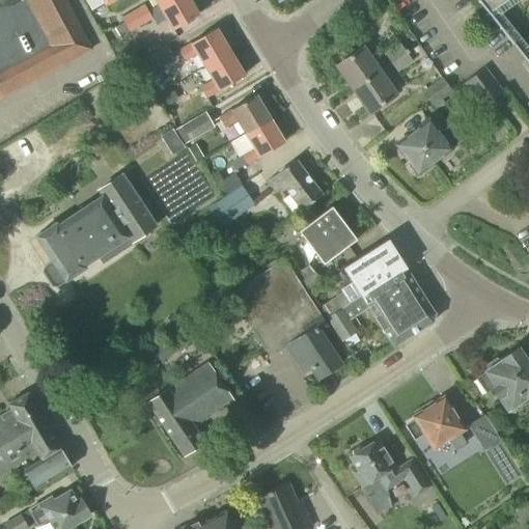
[(0,89),(4,95),(63,63),(93,48),(66,0),(2,0),(0,1),(0,89)]
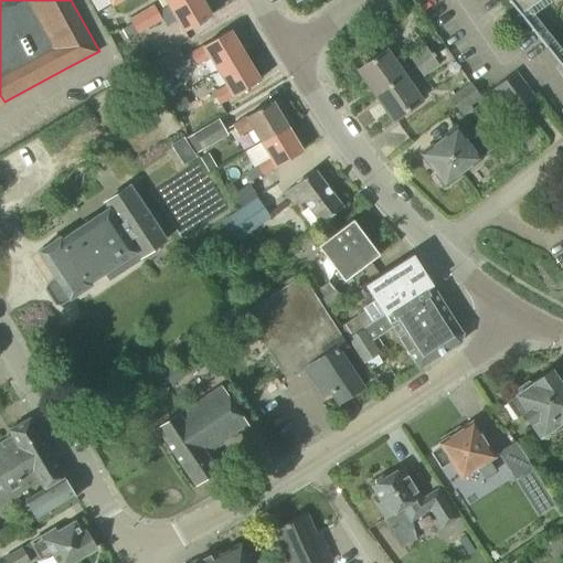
[(178,0),(170,4),(180,21),(186,31),(212,16),(206,6),(208,4),(204,0),(178,0)]
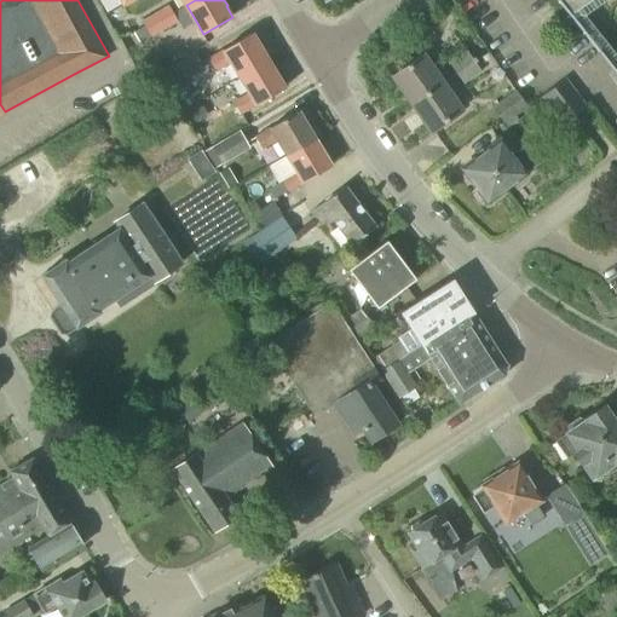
[(560,0),(571,13),(589,0),(560,0)]
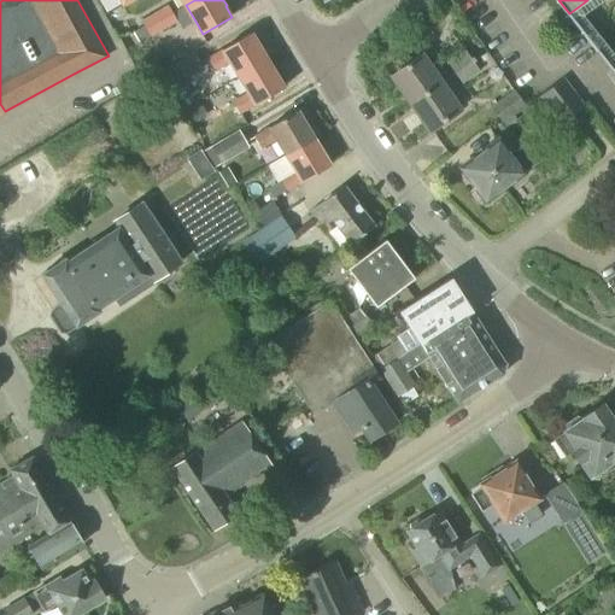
[(146,28),(174,12),(170,4),(142,19),(146,28)]
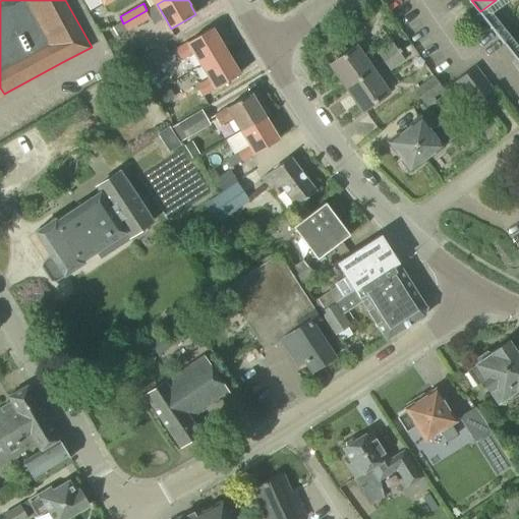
[(147,10),(123,23),(127,30),(151,17),(147,10)]
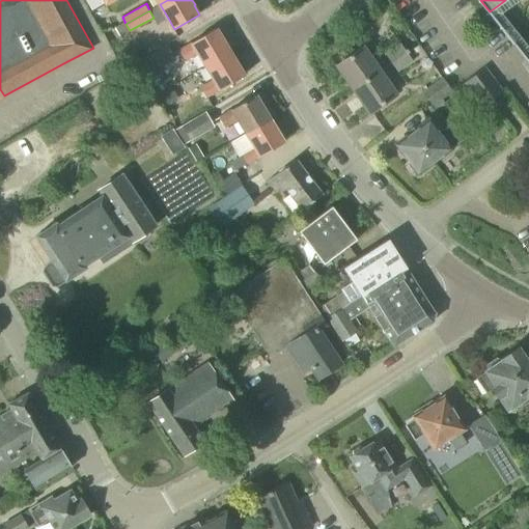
[(206,64),(231,50),(217,27),(193,42),(192,40),(178,50),(186,60),(199,52),(206,64)]
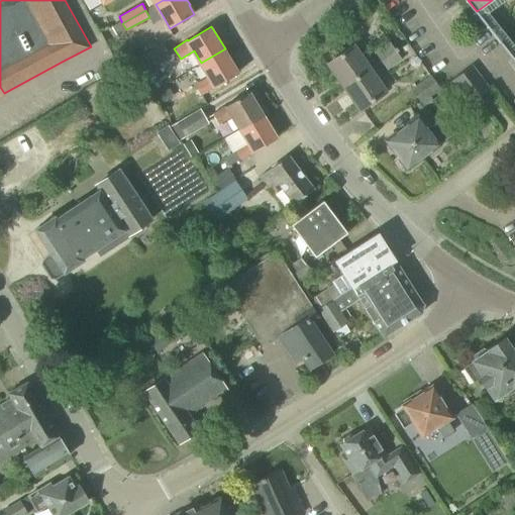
[(383,60),(397,49),(408,41),(402,32),(376,49),(383,60)]
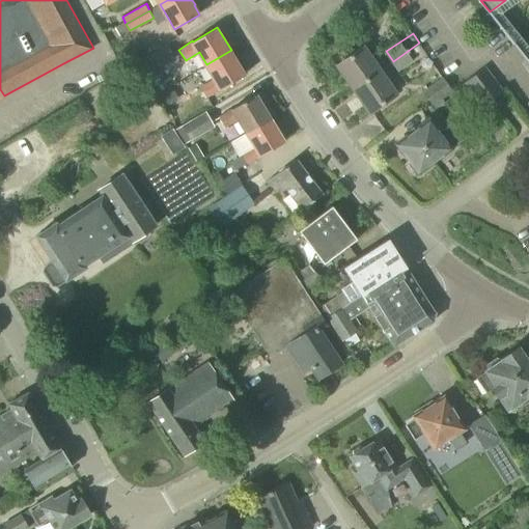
[(169,44),(141,60),(152,78),(158,75),(156,71),(176,57),(169,44)]
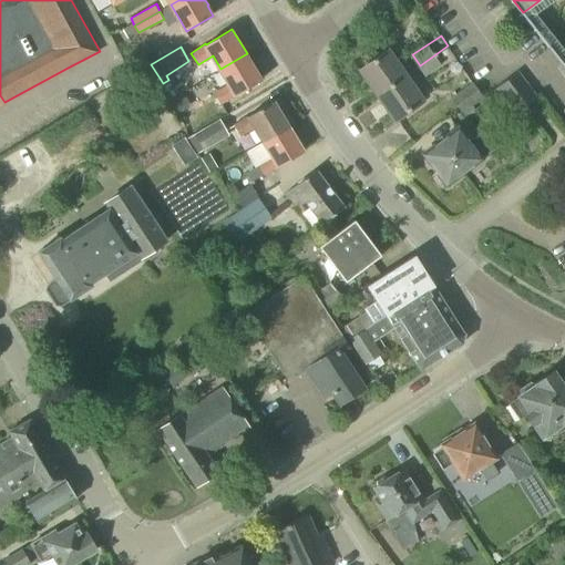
[(378,94),(408,74),(390,49),(361,70),(378,94)]
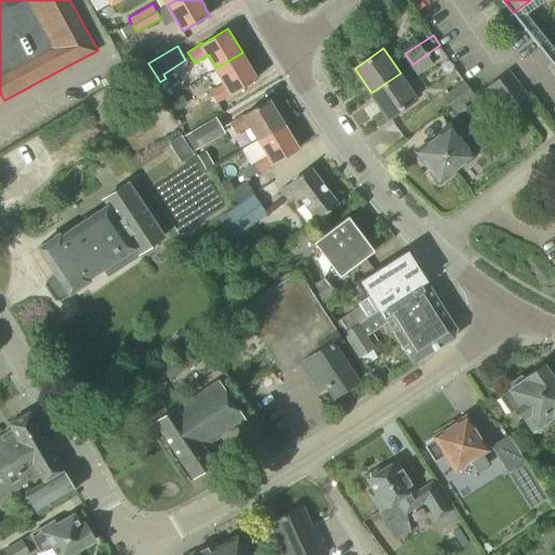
[(243,52),(217,68),(225,82),(211,90),(218,102),(232,94),(232,93),(257,77),(243,52)]
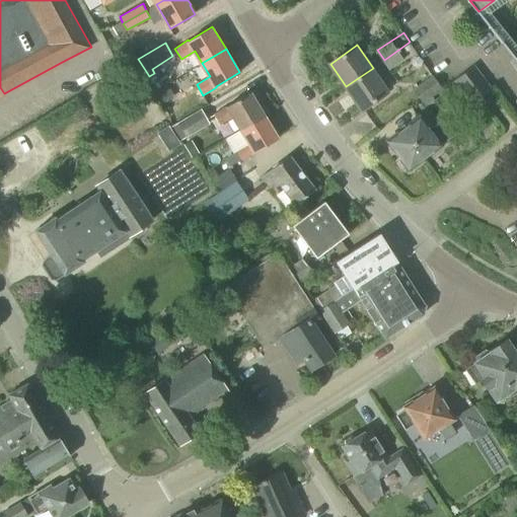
[(398,50),(384,60),(389,69),(404,59),(398,50)]
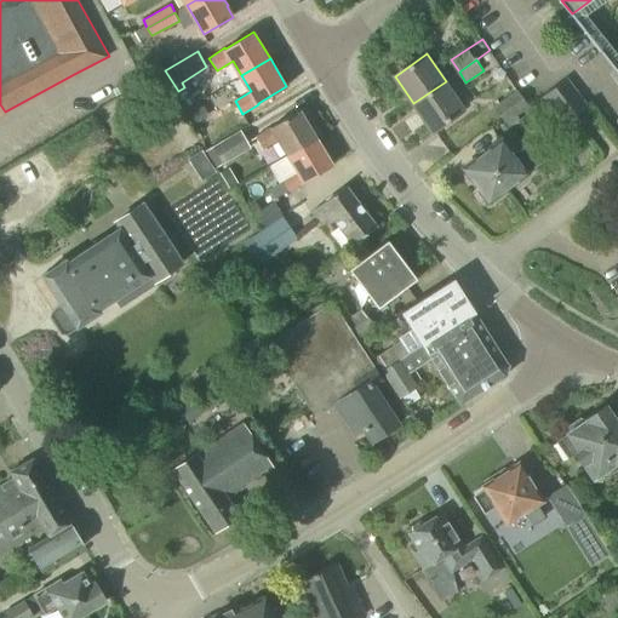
[(565,124),(589,106),(568,76),(543,95),(565,124)]
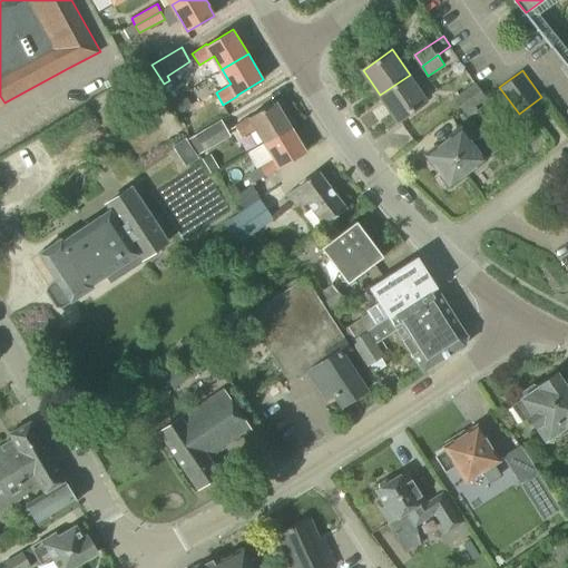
[(410,75),(380,95),(398,120),(427,100),(410,75)]
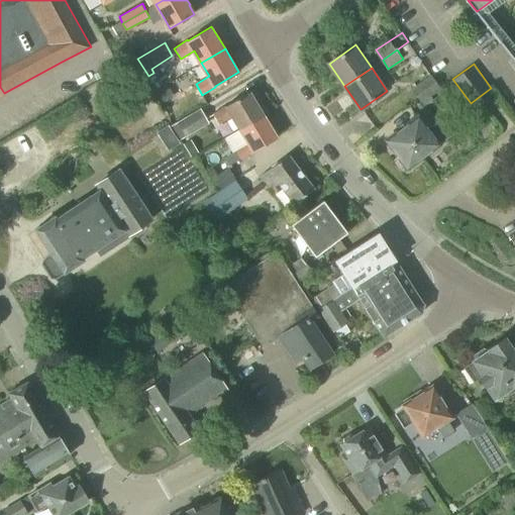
[(422,103),(441,88),(431,74),(411,89),(422,103)]
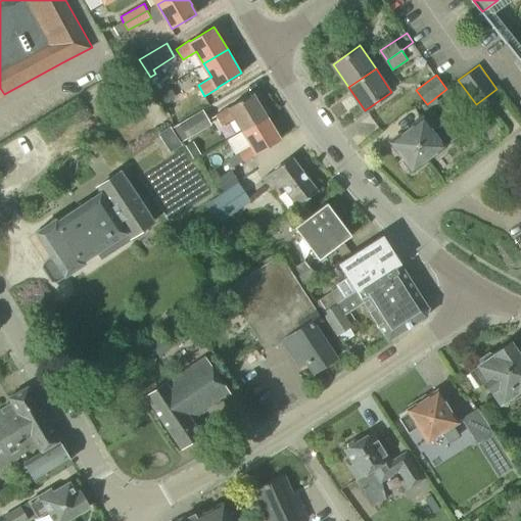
[(166,103),(177,97),(170,85),(155,93),(162,105),(166,103)]
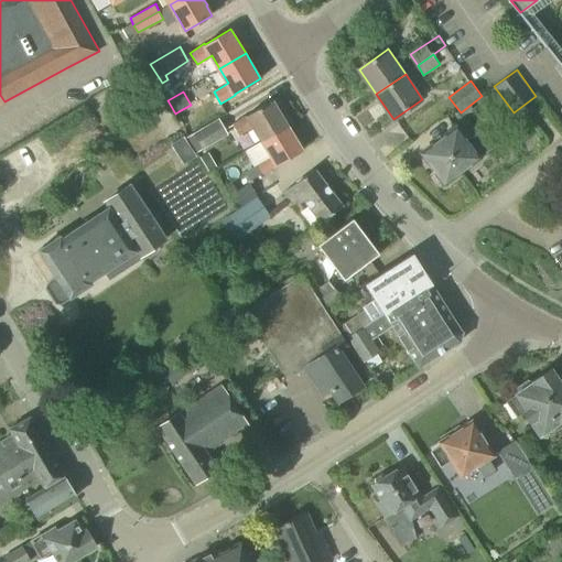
[(262,141),(289,125),(273,99),(247,116),(234,123),(240,134),(254,127),(262,141)]
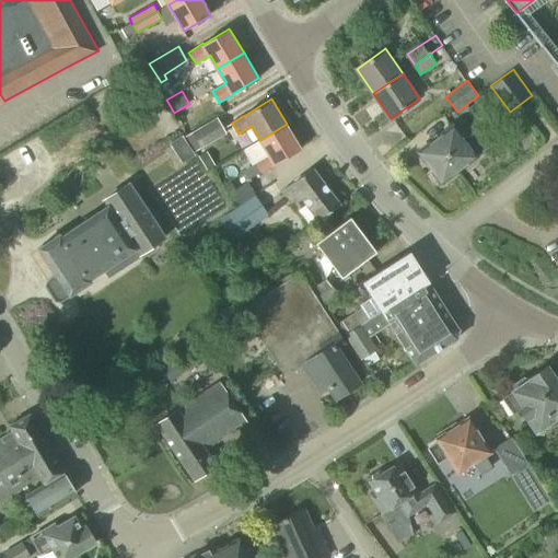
[(218,116),(187,135),(196,150),(228,132),(218,116)]
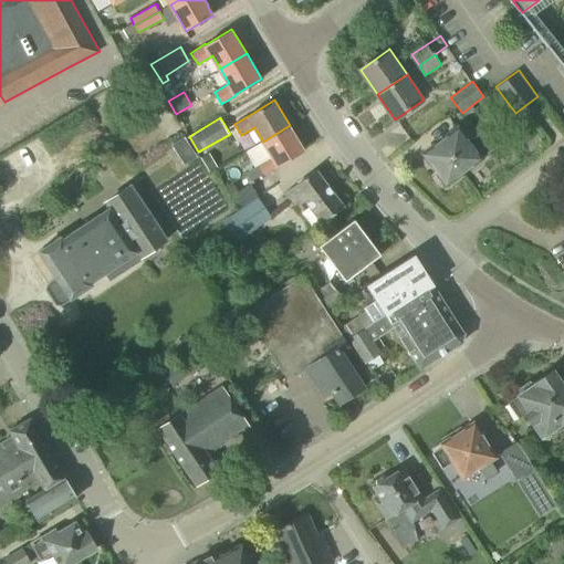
[(290,125),(263,142),(272,156),(258,164),(264,175),(278,166),(304,150),(290,125)]
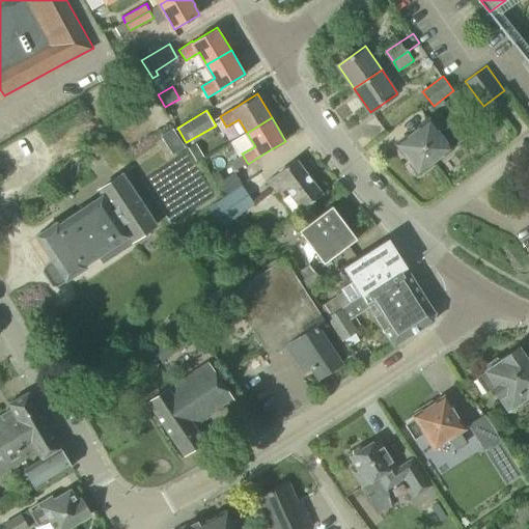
[(440,132),(429,118),(397,142),(409,159),(408,164),(412,170),(418,170),(420,173),(452,148),(452,147),(466,138),(453,121),(440,132)]
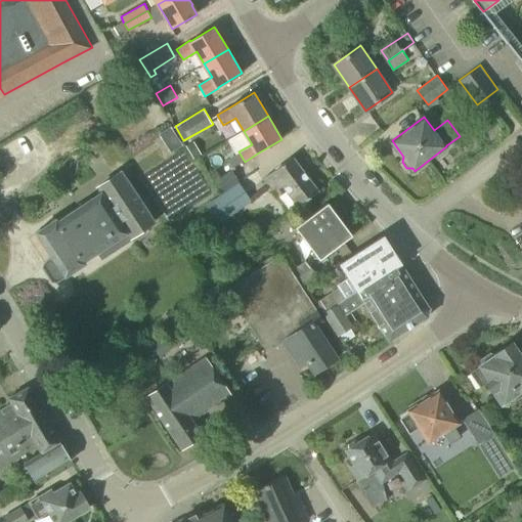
[(319,190),(293,156),(265,177),(275,191),(285,184),(300,205),(319,190)]
